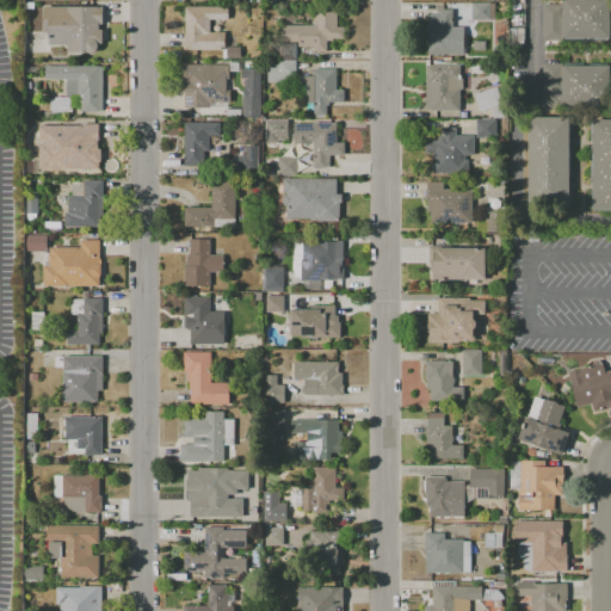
[(561,41),(561,39),(562,4),(562,0),(610,0),(610,41),(561,41)]
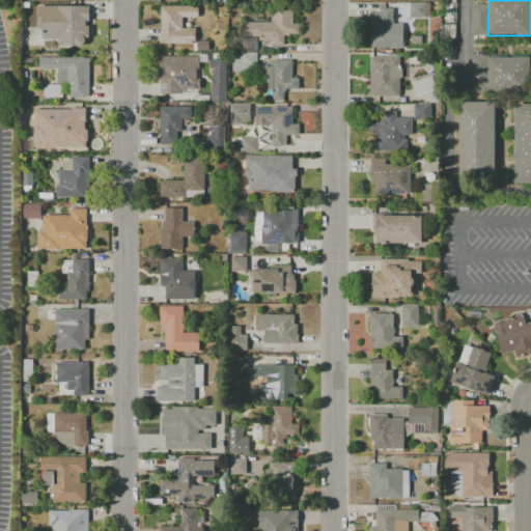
[(428,3),(428,17),(425,17),(425,18),(409,18),(409,2),(425,2),(425,3),(428,3)]
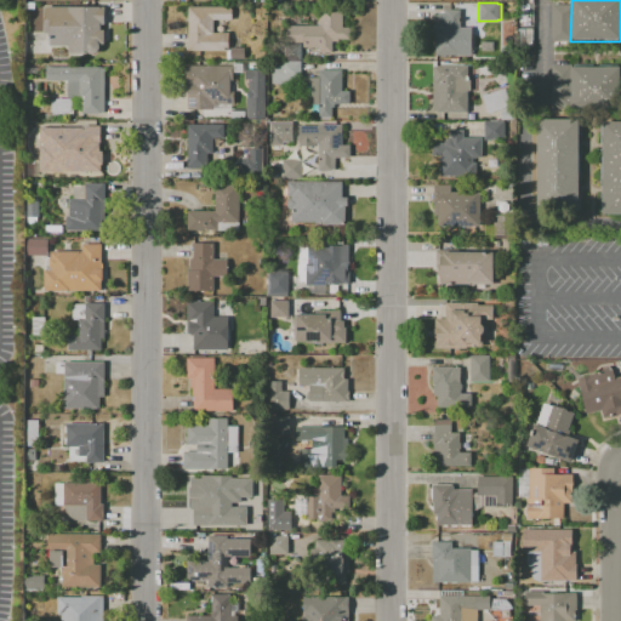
[(571,4),(570,40),(551,40),(551,4),(571,4)]
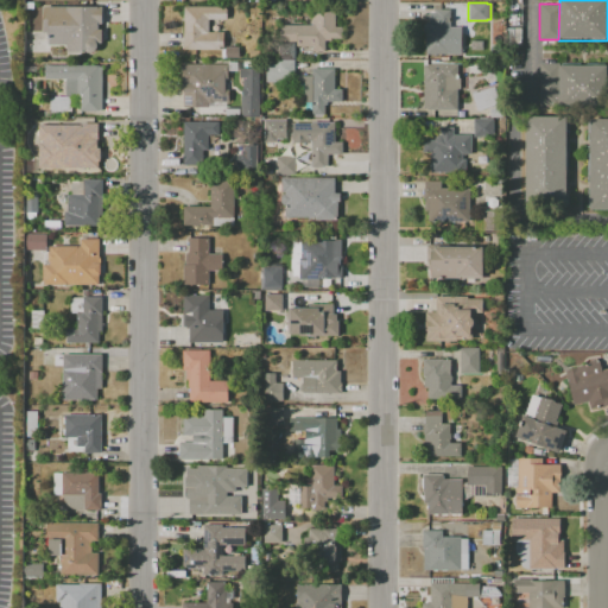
[(101,6),(101,24),(97,24),(97,29),(101,30),(101,43),(96,43),(97,45),(96,48),(95,49),(94,51),(92,52),(89,52),(87,52),(84,51),(65,51),(65,44),(48,44),(48,39),(46,39),(46,32),(43,32),(43,6),(101,6)]
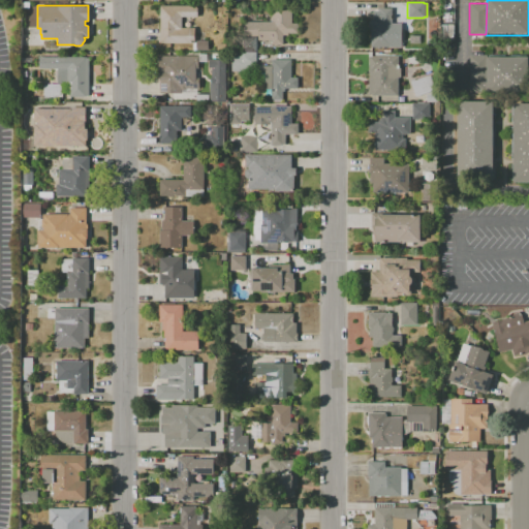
[(196,6),(196,17),(181,17),(181,28),(193,28),(193,43),(159,43),(159,5),(196,6)]
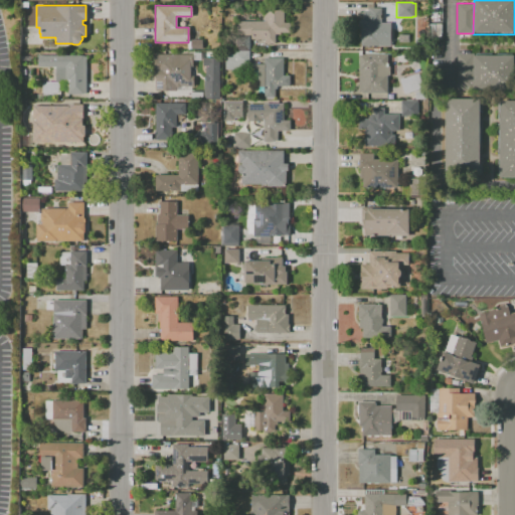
[(249,46),(222,46),(222,36),(235,36),(235,21),(264,21),(264,5),(283,5),(283,22),(289,22),(289,32),(280,32),(280,34),(275,34),(275,43),(264,43),(264,39),(250,39),(250,35),(249,35),(249,46)]
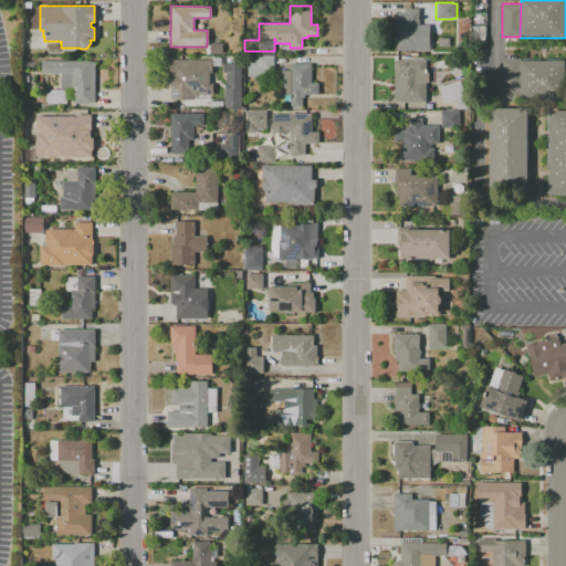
[(430,20),(430,31),(418,31),(417,50),(395,50),(395,20),(400,20),(400,10),(404,10),(404,8),(418,8),(418,20),(430,20)]
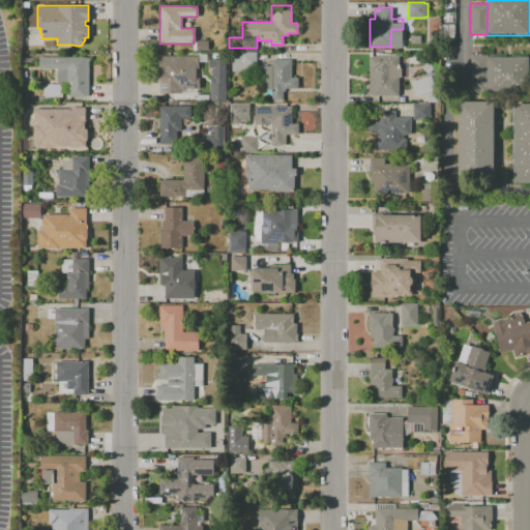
[(207,40),(207,50),(196,50),(196,40),(207,40)]
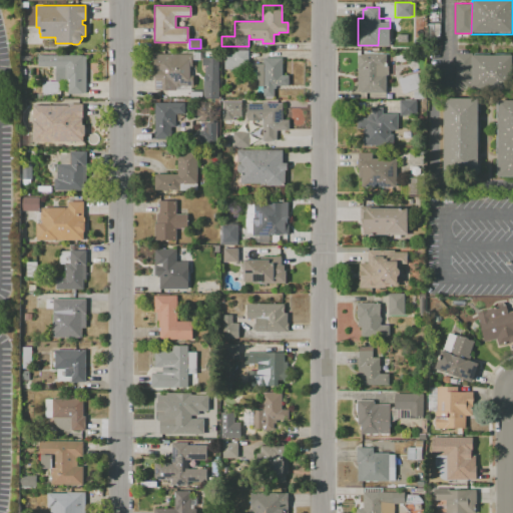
[(200,51),(200,60),(192,60),(192,66),(189,66),(189,76),(194,76),(194,85),(175,85),(175,90),(154,90),(154,72),(153,72),(153,53),(163,53),(163,51),(200,51)]
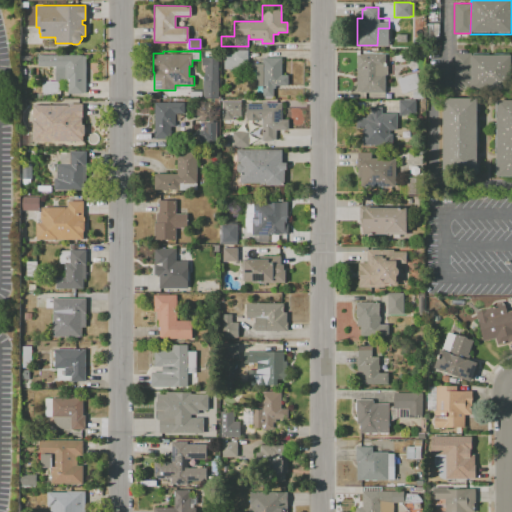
[(273,95),(262,95),(262,86),(256,86),(256,69),(222,69),(222,51),(231,51),(247,51),(247,64),(262,63),(262,57),(281,57),(281,75),(287,75),(287,85),(275,85),(275,88),(273,88),(273,95)]
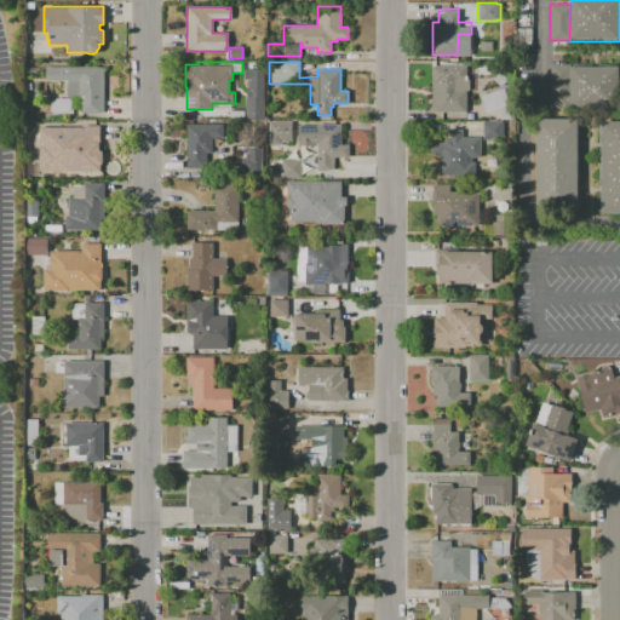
[(570,64),(570,65),(570,108),(549,108),(549,64),(570,64)]
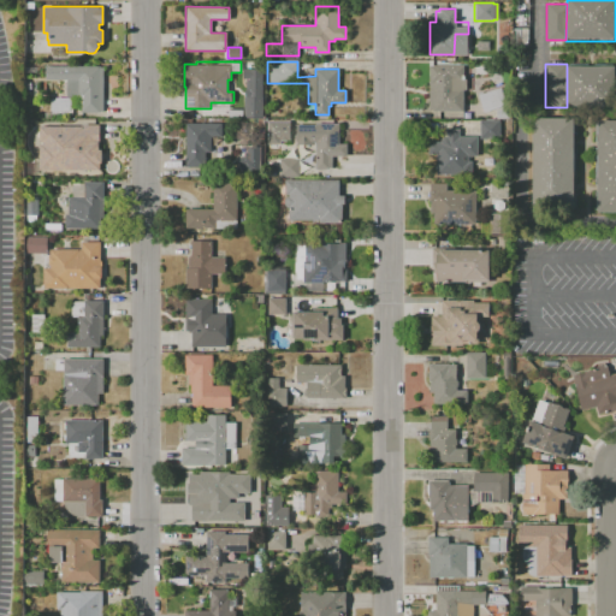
[(462,65),(462,80),(466,80),(466,90),(462,90),(462,112),(432,112),(432,111),(428,111),(428,65),(462,65)]
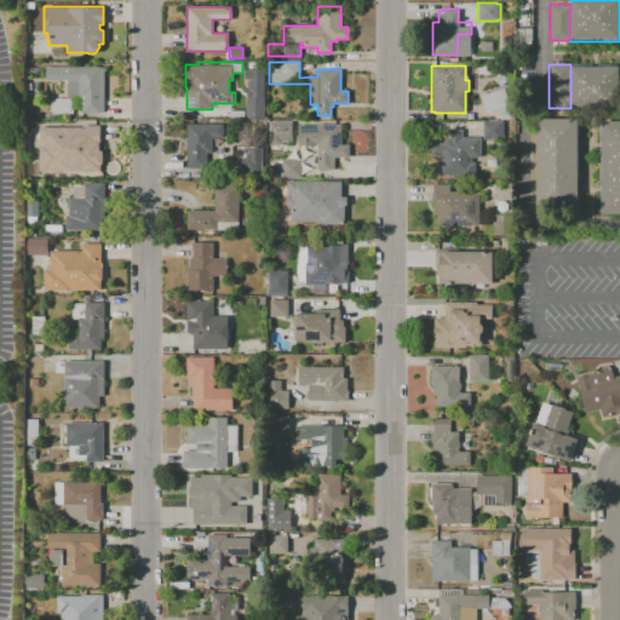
[(570,65),(618,67),(618,108),(570,108),(570,65)]
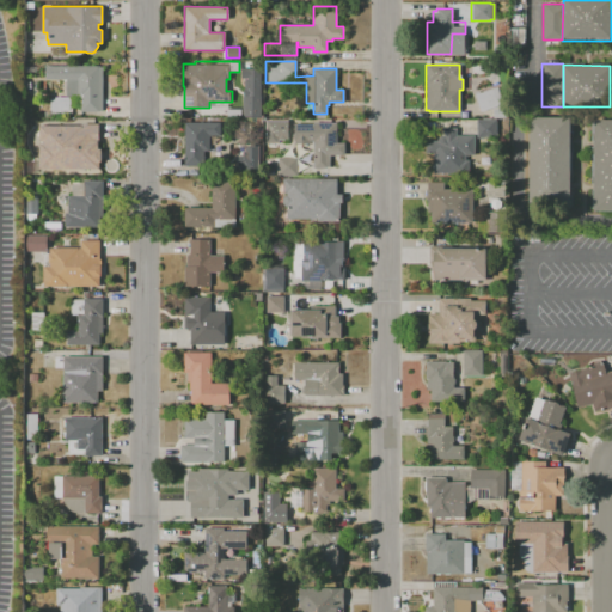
[(102,67),(102,110),(99,110),(99,111),(80,111),(80,97),(72,97),(72,111),(49,111),(49,98),(54,98),(54,97),(66,97),(66,79),(46,79),(46,66),(99,66),(99,67),(102,67)]
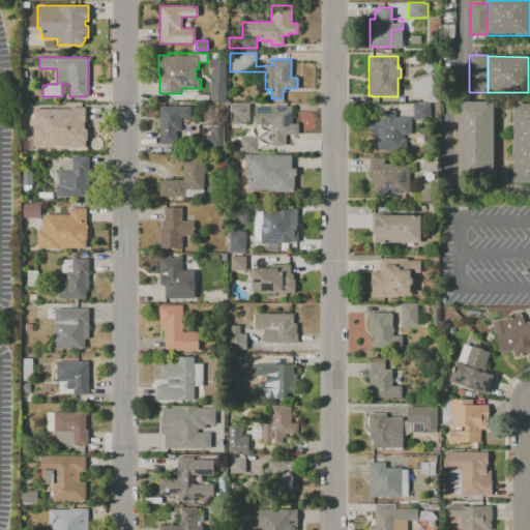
[(225,97),(209,97),(209,83),(210,83),(210,78),(211,78),(211,68),(208,68),(208,59),(226,60),(225,97)]
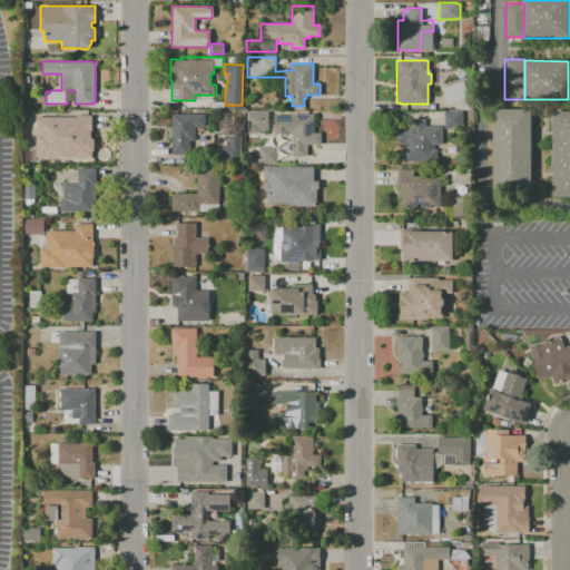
[(462,81),(468,97),(446,105),(442,88),(462,81)]
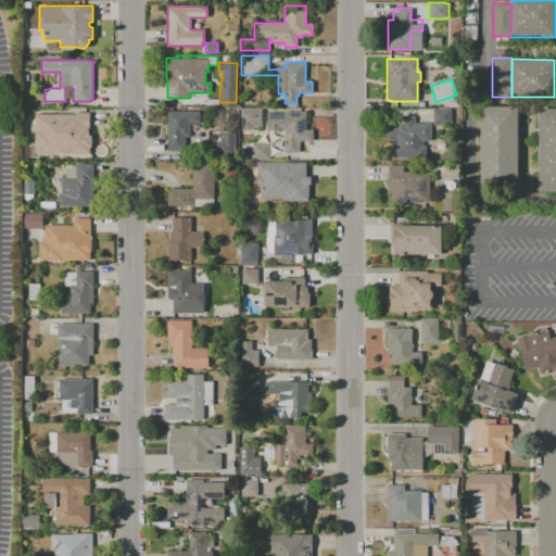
[(517,106),(517,188),(480,188),(480,106),(517,106)]
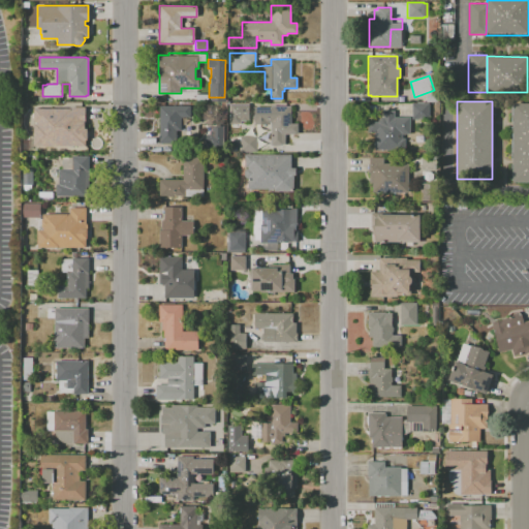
[(229,103),(252,103),(252,122),(242,122),(242,123),(229,123),(229,103)]
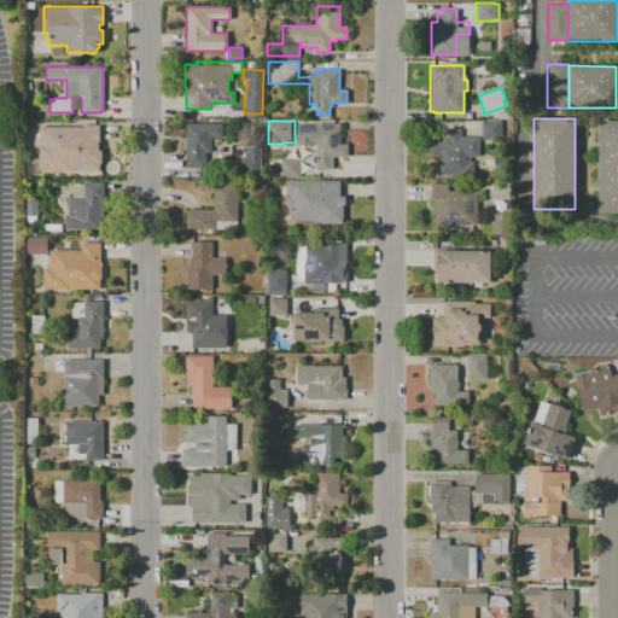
[(500,121),(501,139),(481,139),(481,121),(500,121)]
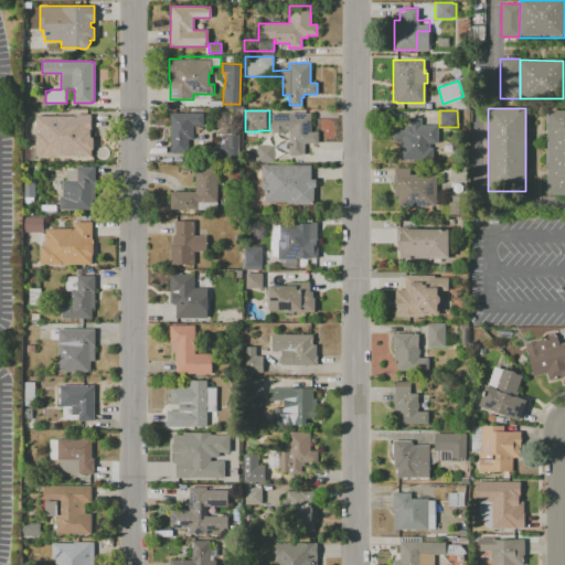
[(564,195),(547,195),(547,110),(564,110),(564,195)]
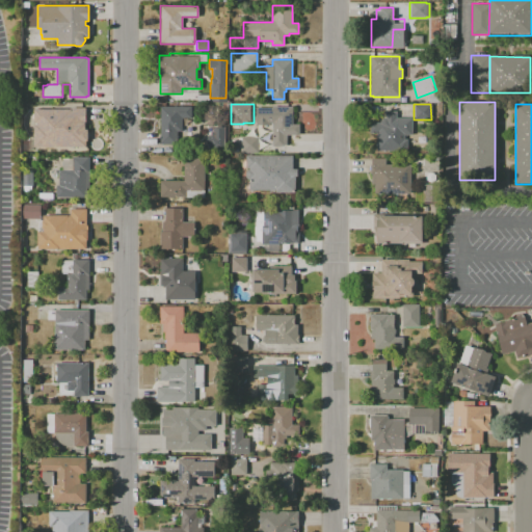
[(42,106),(42,124),(26,124),(26,106),(42,106)]
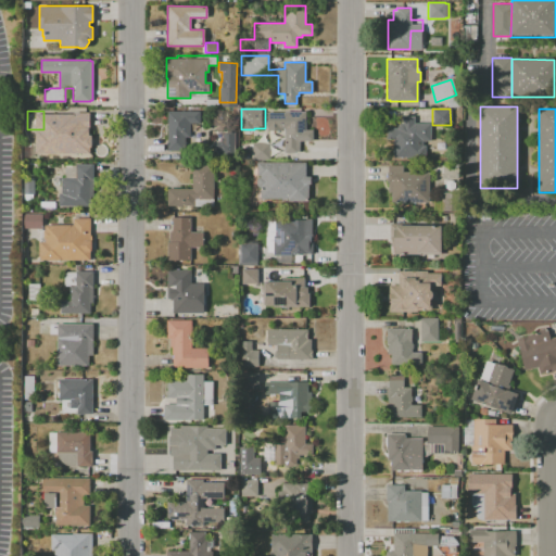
[(200,112),(200,123),(190,123),(190,137),(185,137),(185,151),(167,151),(167,111),(200,112)]
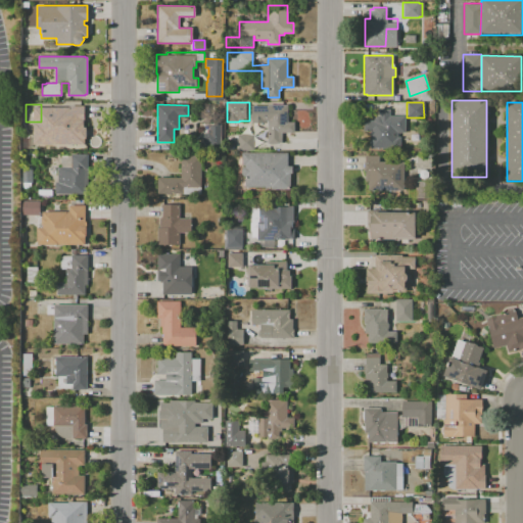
[(294,123),(294,133),(282,133),(282,142),(280,142),(280,143),(269,143),(268,143),(268,122),(251,122),(251,105),(268,105),(268,104),(288,104),(288,123),(294,123)]
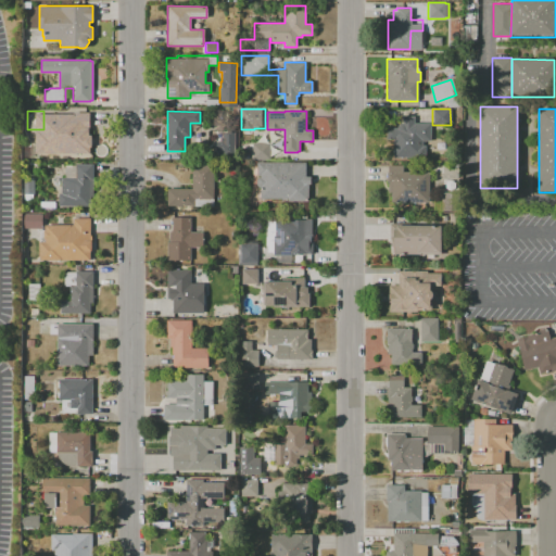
[(92,112),(92,154),(65,153),(65,151),(64,151),(64,141),(70,141),(70,123),(73,123),(73,112),(92,112)]
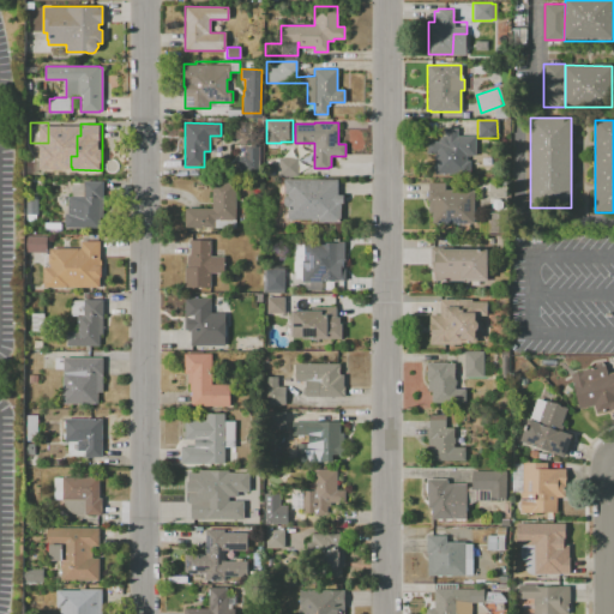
[(476,136),(476,155),(468,155),(468,161),(470,161),(470,173),(435,173),(435,169),(434,168),(434,164),(435,163),(435,160),(434,158),(434,155),(435,152),(427,152),(427,140),(439,140),(439,139),(443,136),(444,136),(444,127),(458,127),(458,136),(476,136)]
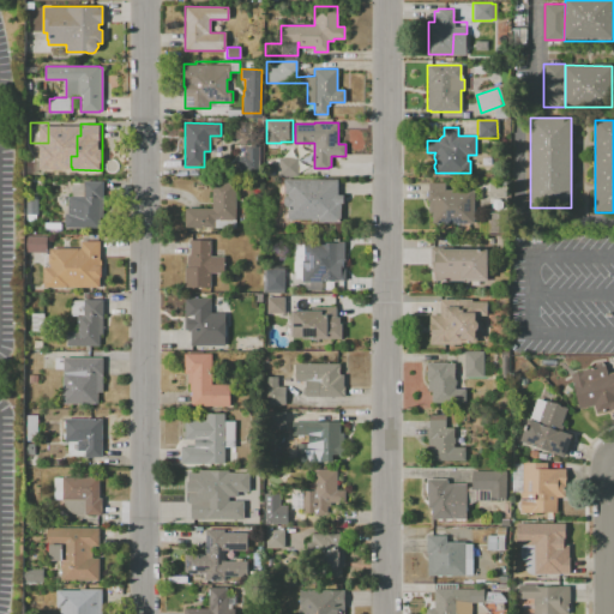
[(238,156),(238,169),(258,170),(259,146),(245,146),(245,156),(238,156)]
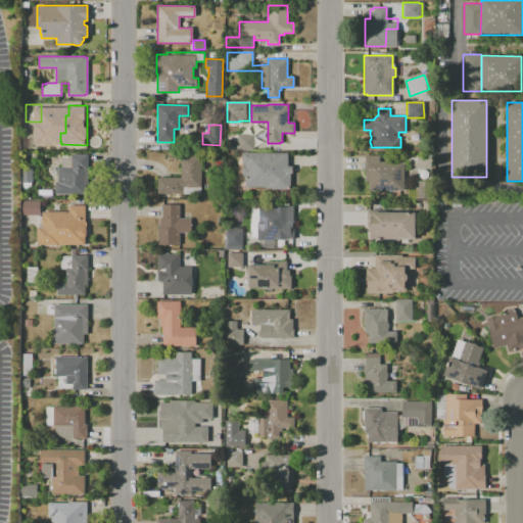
[(253,148),(254,149),(237,150),(237,134),(253,134),(253,148)]
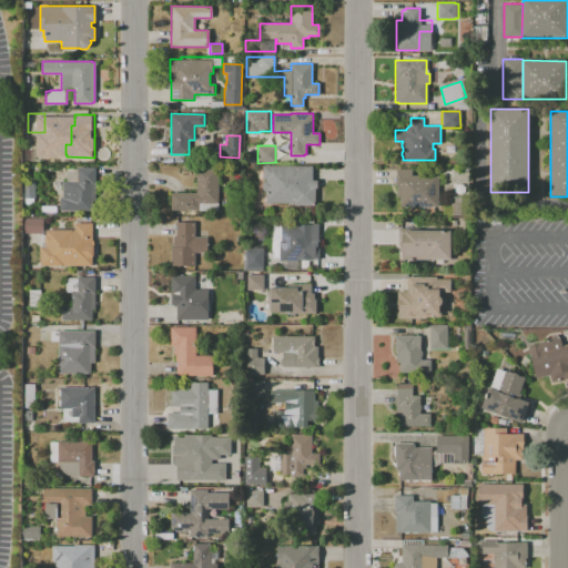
[(312,165),(312,180),(317,180),(317,188),(315,188),(315,205),(293,205),(293,203),(265,203),(265,192),(264,192),(262,190),(262,183),(264,181),(265,181),(265,180),(262,180),(262,165),(312,165)]
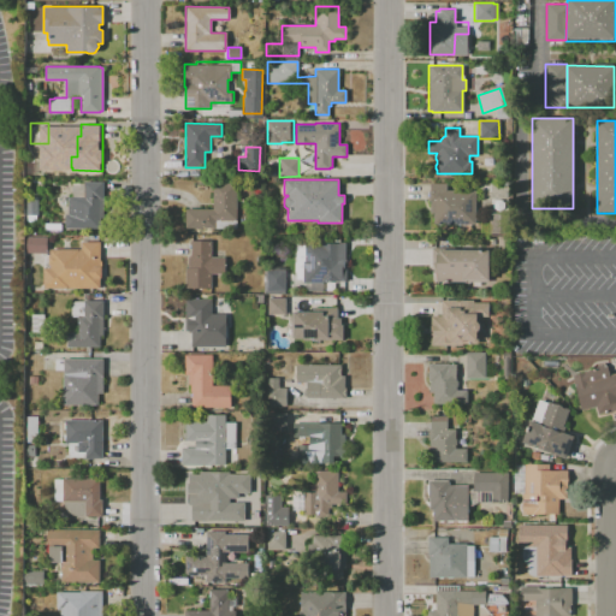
[(102,182),(102,218),(99,218),(99,229),(64,229),(64,214),(67,214),(67,196),(71,196),(71,183),(83,183),(83,182),(102,182)]
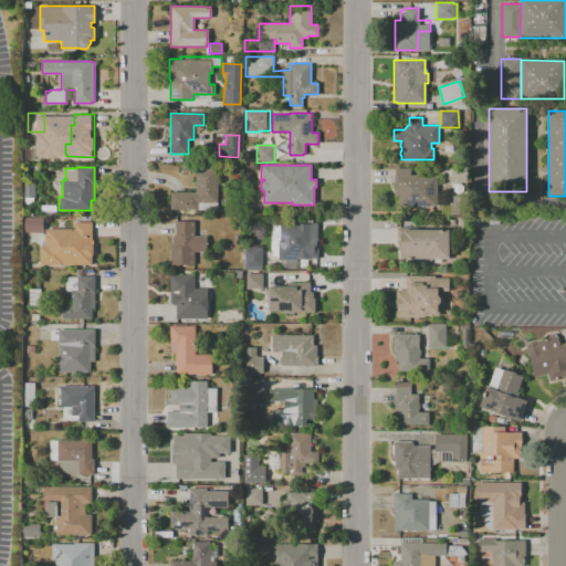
[(217,168),(217,202),(198,202),(198,210),(169,210),(170,192),(195,192),(195,168),(217,168)]
